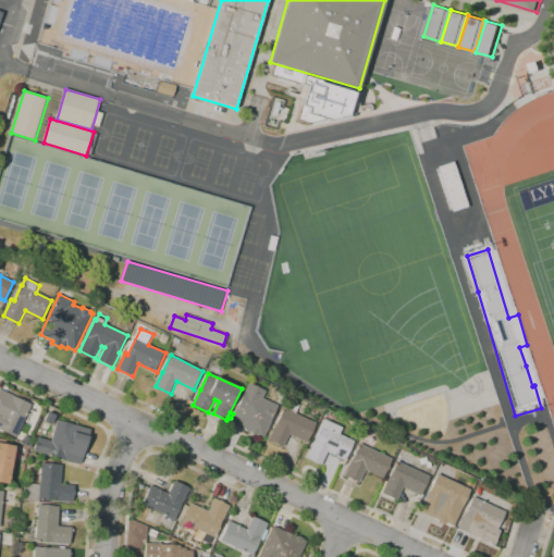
[(265,437),(259,435),(258,437),(246,431),(246,430),(231,422),(238,407),(246,391),(249,383),(267,391),(263,398),(280,406),(265,437)]
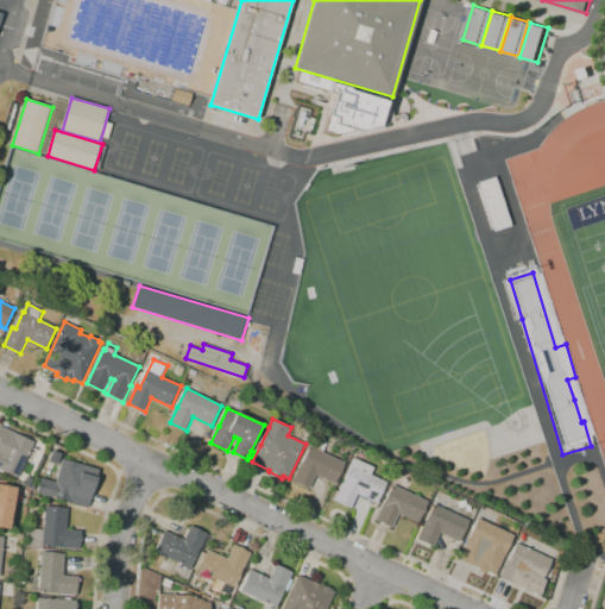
[(18,479),(0,470),(0,427),(1,425),(18,433),(18,434),(36,444),(18,479)]
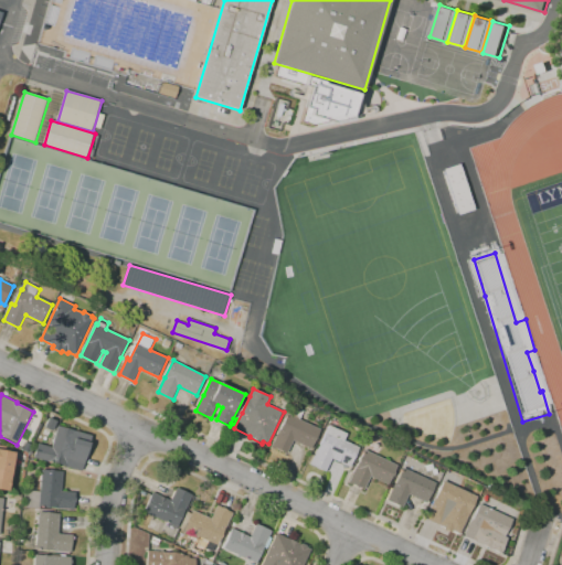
[(300,419),(290,414),(295,406),(305,412),(300,419)]
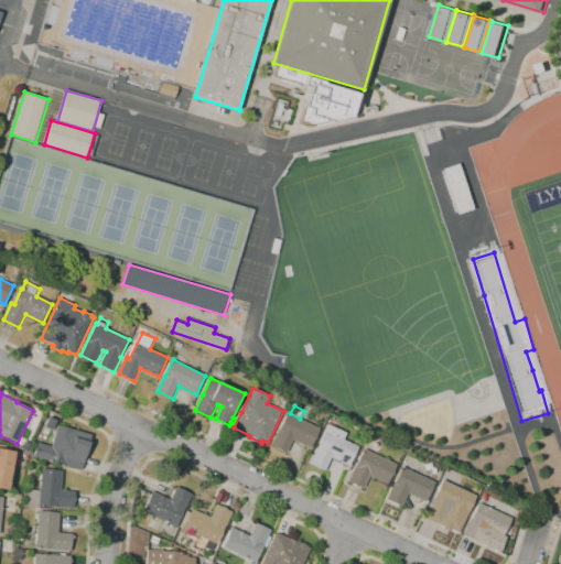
[(288,454),(272,446),(280,431),(279,431),(288,413),(313,426),(314,425),(322,429),(312,448),(294,440),(288,454)]
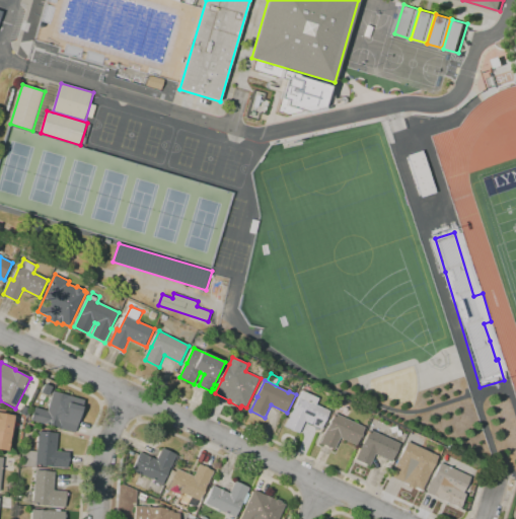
[(300,434),(286,427),(293,413),(303,390),(319,398),(316,404),(332,412),(322,429),(314,425),(314,426),(310,424),(306,422),(300,434)]
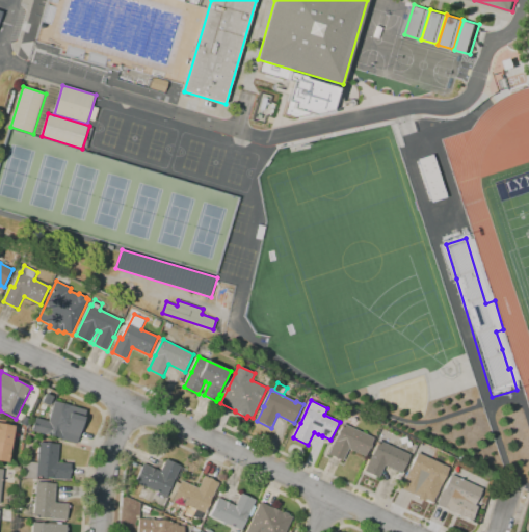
[(79,444),(64,440),(48,434),(48,435),(33,431),(37,418),(50,422),(56,401),(73,406),(73,405),(87,409),(85,418),(86,418),(79,444)]
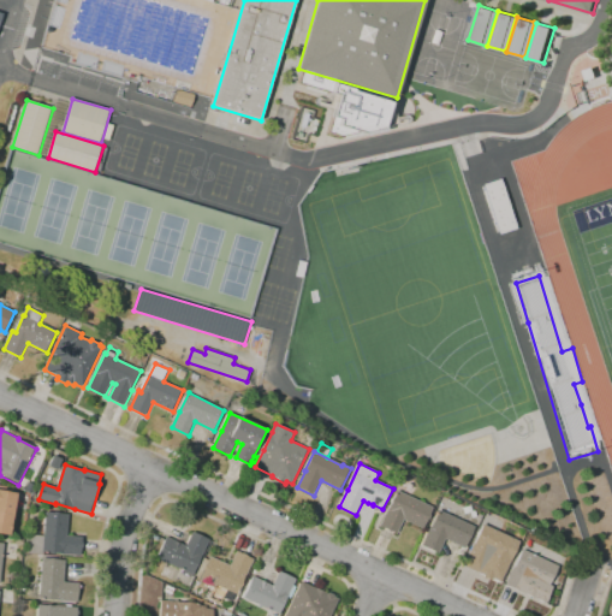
[(11,535),(0,533),(0,485),(9,487),(7,492),(18,493),(11,535)]
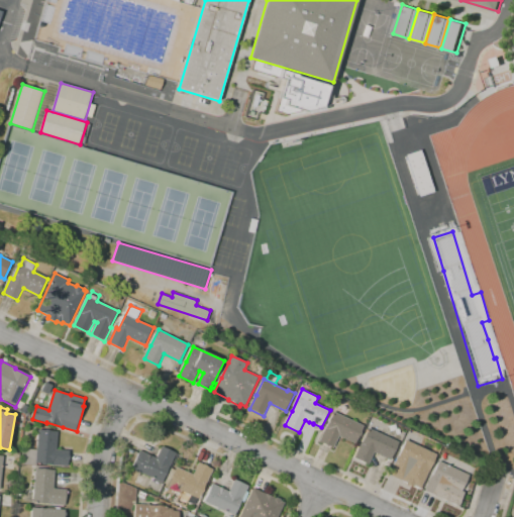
[(334,448),(320,441),(329,423),(334,412),(365,426),(356,443),(340,436),(334,448)]
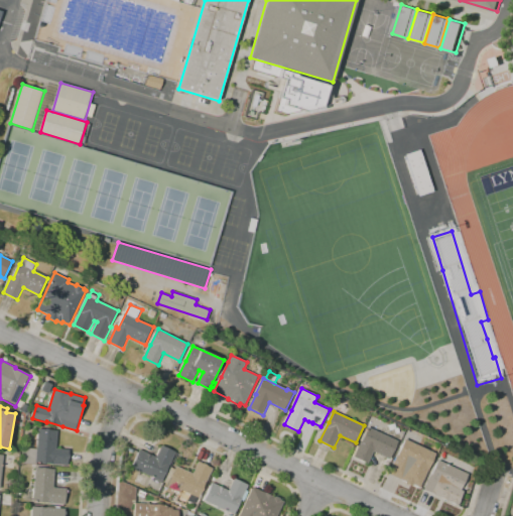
[(398,434),(396,428),(391,430),(389,425),(396,422),(398,428),(399,427),(401,433),(398,434)]
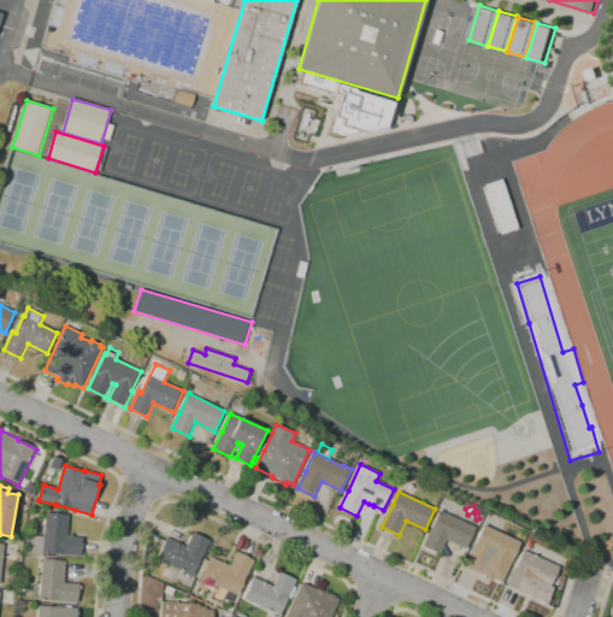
[(441,554),(424,547),(441,511),(477,528),(467,548),(447,540),(441,554)]
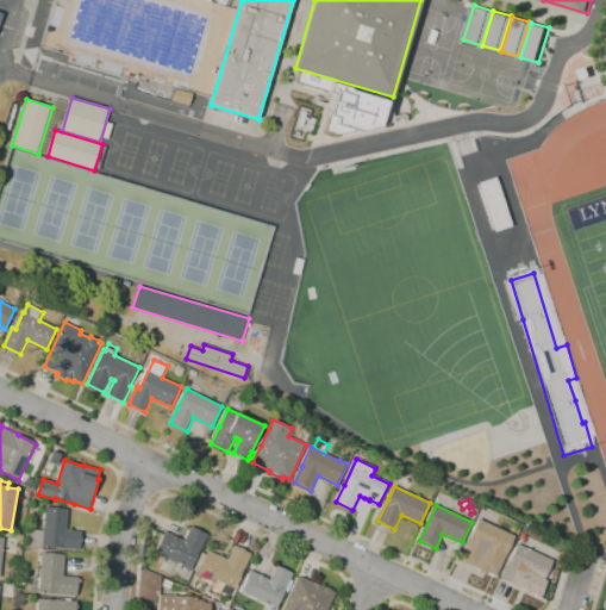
[(82,551),(64,549),(45,548),(45,549),(26,548),(29,529),(45,530),(47,508),(70,509),(68,530),(83,531),(82,551)]
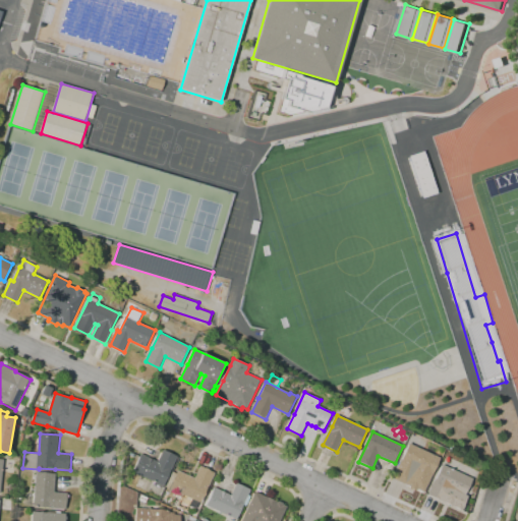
[(406,484),(394,478),(396,474),(395,473),(401,462),(410,444),(441,458),(424,493),(417,488),(416,490),(410,487),(411,485),(407,483),(406,484)]
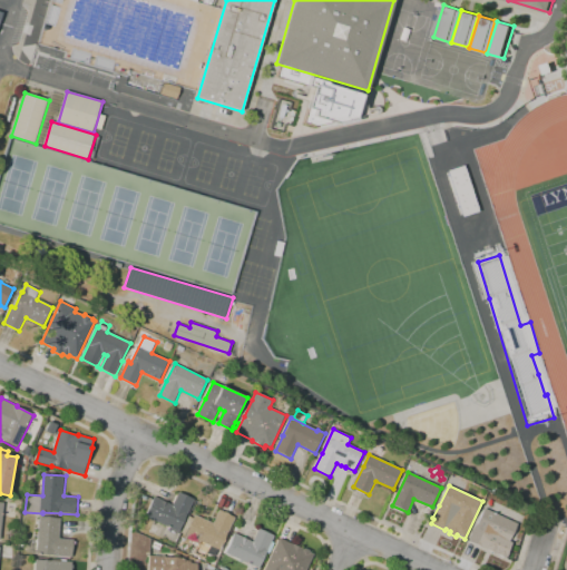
[(178,536),(169,531),(170,528),(147,517),(156,497),(174,505),(181,492),(196,500),(188,516),(181,533),(179,532),(178,536)]
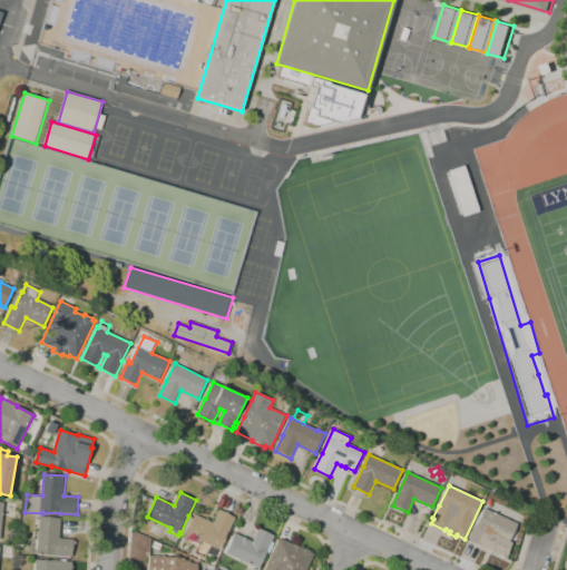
[(486,549),(470,541),(486,508),(519,524),(510,542),(514,543),(510,549),(511,550),(507,558),(486,548),(486,549)]
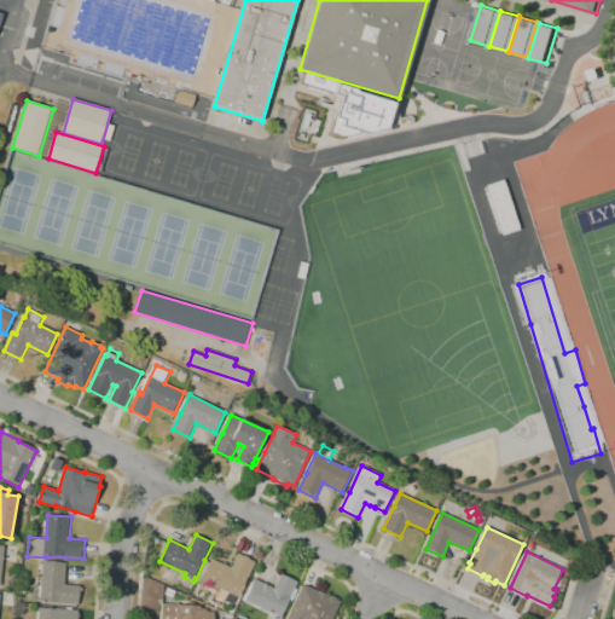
[(239,599),(203,582),(214,560),(233,568),(239,554),(257,562),(249,580),(248,580),(239,599)]
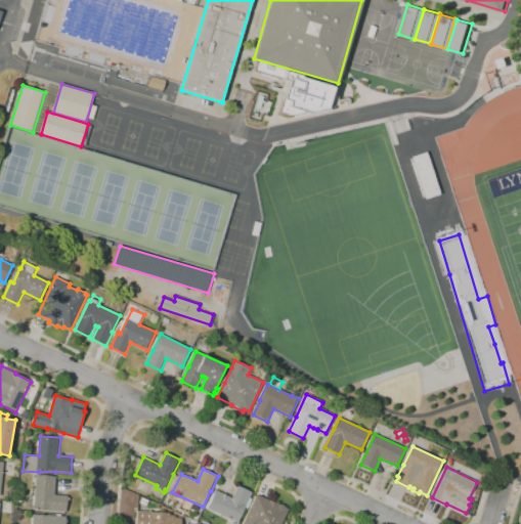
[(68,513),(51,512),(52,511),(35,510),(38,475),(57,477),(55,495),(69,496),(68,513)]
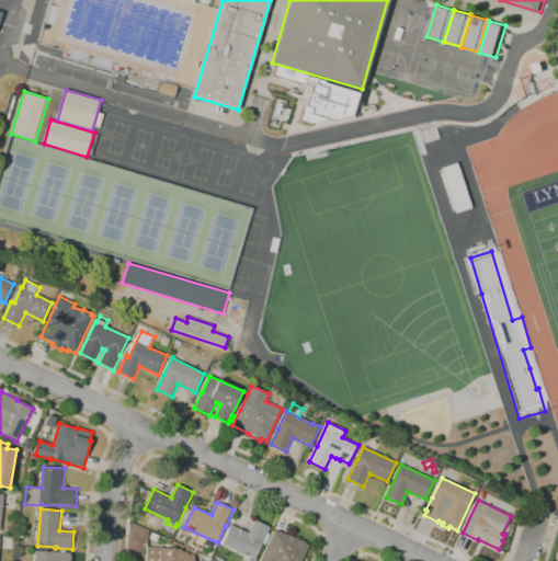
[(255,560),(224,545),(232,525),(242,529),(241,529),(250,534),(255,521),(271,527),(263,545),(263,544),(255,560)]
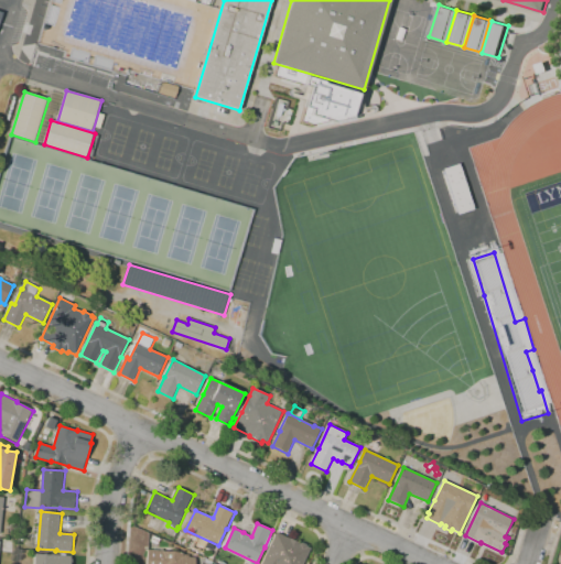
[(261,563),(277,532),(291,539),(301,542),(300,543),(303,543),(308,545),(309,546),(311,549),(304,563),(261,563)]
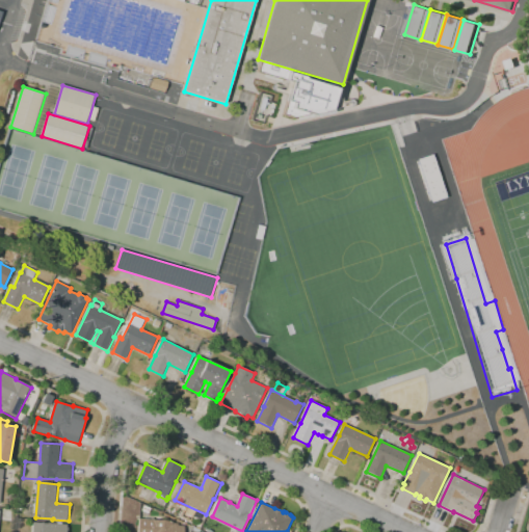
[(139,531),(140,520),(175,522),(175,524),(180,524),(180,526),(185,526),(184,531),(139,531)]
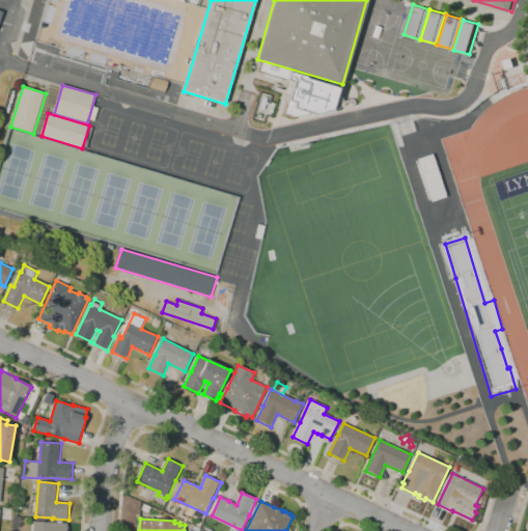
[(33,530),(34,522),(50,523),(67,524),(67,526),(68,527),(68,530),(33,530)]
